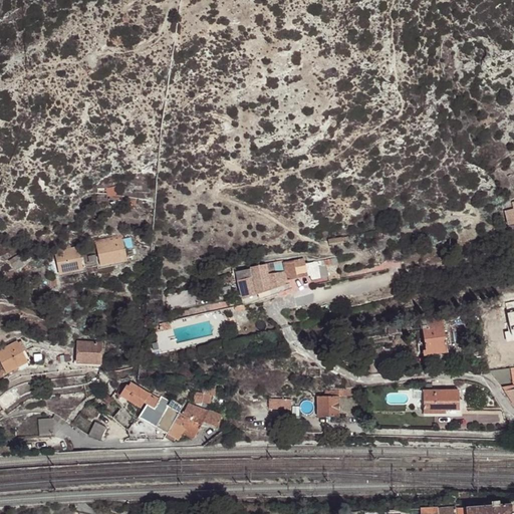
[(127,258),(122,236),(95,242),(100,264),(127,258)]
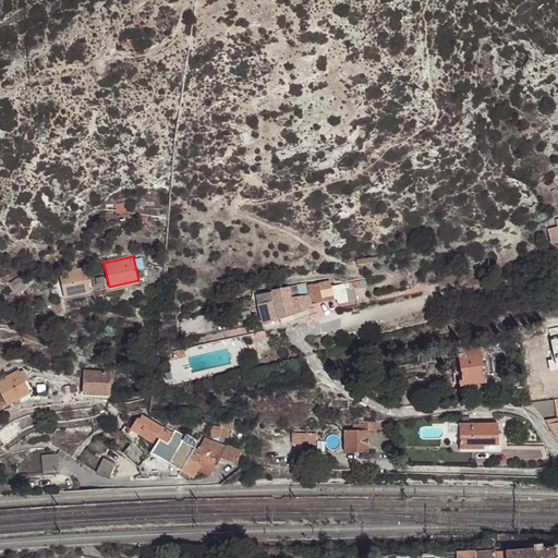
[(91,292),(89,282),(86,266),(60,271),(64,296),(80,291),(91,292)]
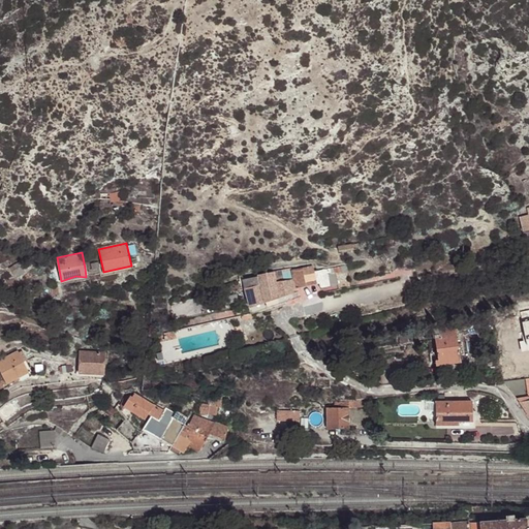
[(17,263),(9,270),(16,278),(24,273),(17,263)]
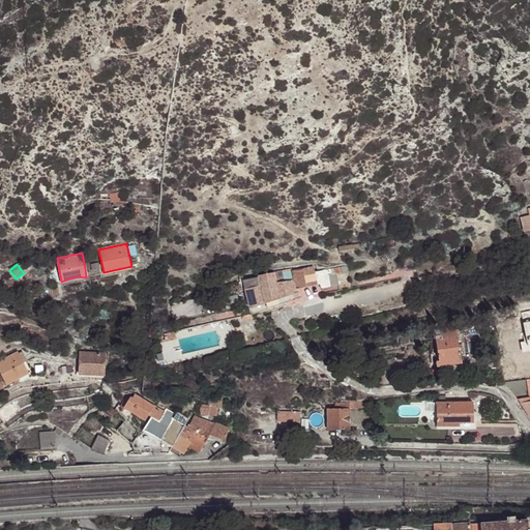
[(295,289),(315,285),(313,274),(313,267),(293,271),(295,289)]
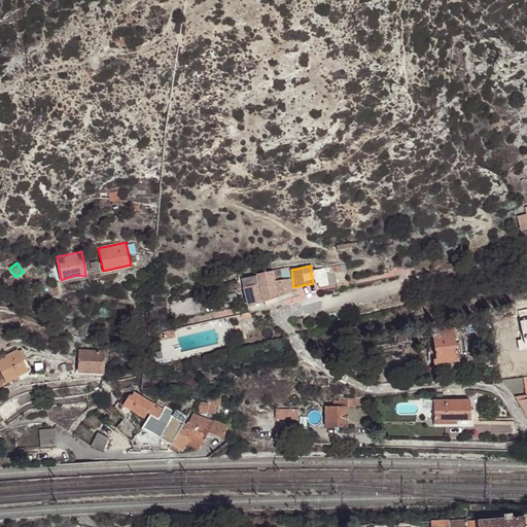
[(288,289),(293,287),(291,270),(289,269),(273,271),(276,296),(289,291),(288,289)]
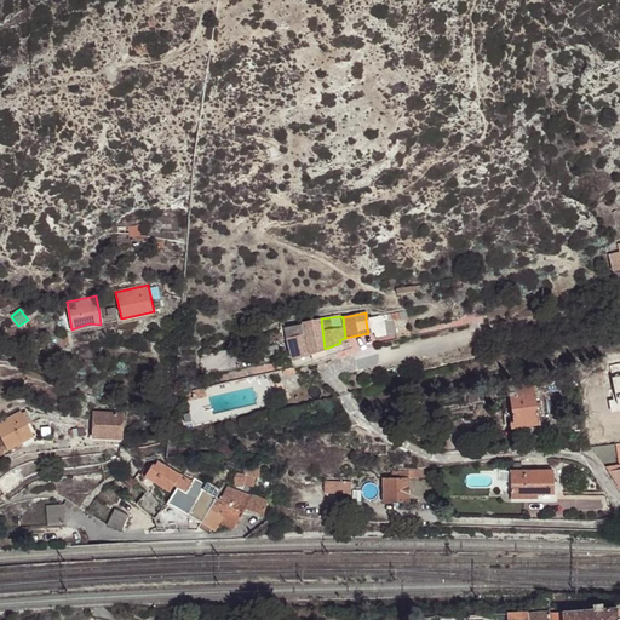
[(384,337),(382,323),(380,317),(366,321),(368,333),(372,332),(374,339),(384,337)]
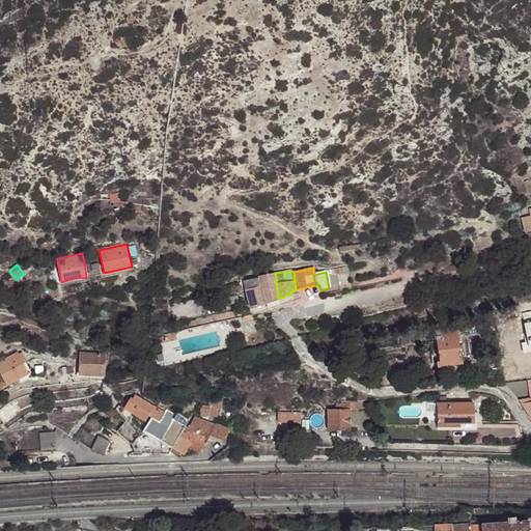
[(262,304),(278,299),(275,273),(259,276),(260,286),(262,304)]
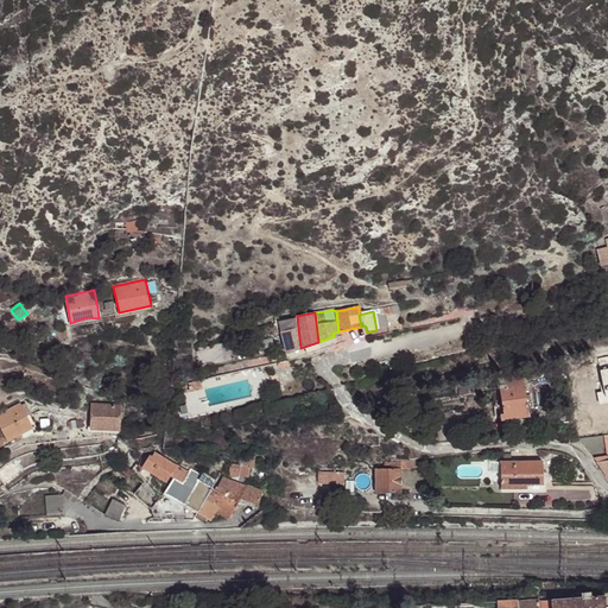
[(382,315),(374,317),(377,330),(385,328),(382,315)]
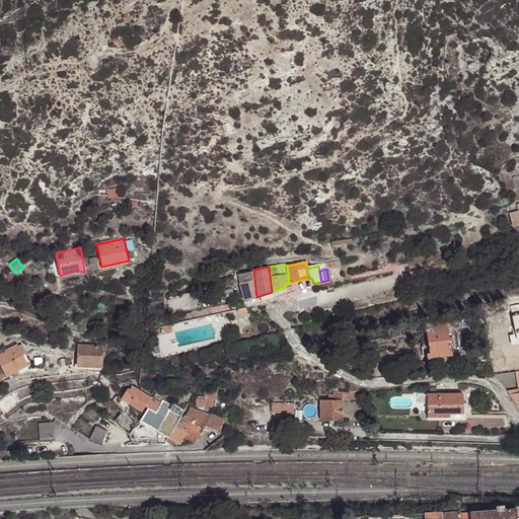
[(237,273),(239,283),(254,280),(253,270),(237,273)]
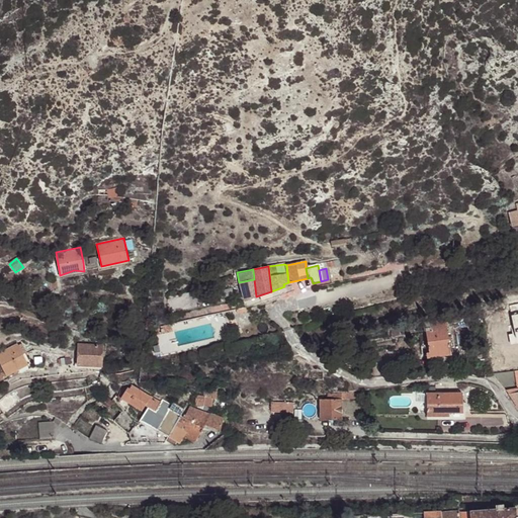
[(239,282),(240,283),(243,300),(256,296),(254,279),(239,282)]
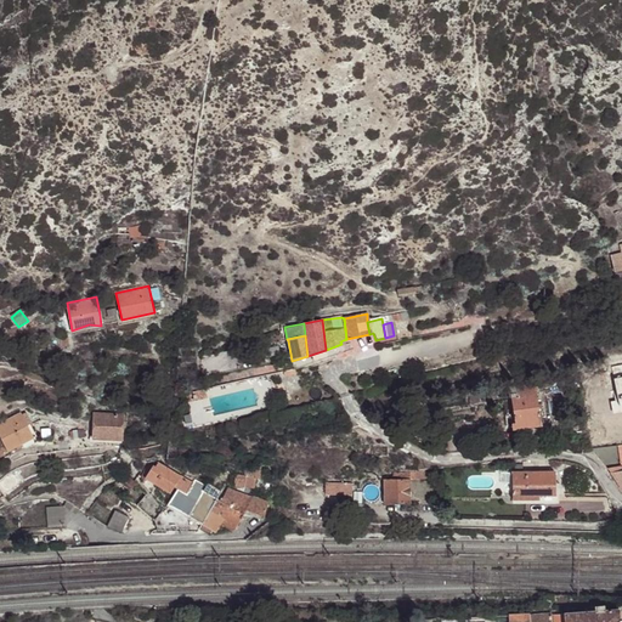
[(561,380),(544,382),(546,390),(536,391),(536,394),(537,397),(563,394),(561,380)]
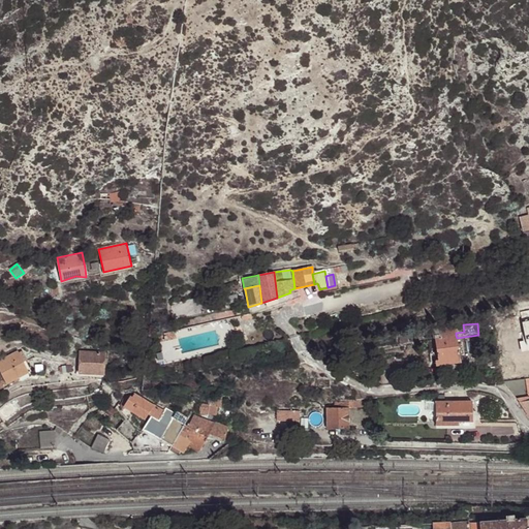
[(464,332),(463,324),(454,325),(433,329),(435,338),(456,335),(456,333),(464,332)]
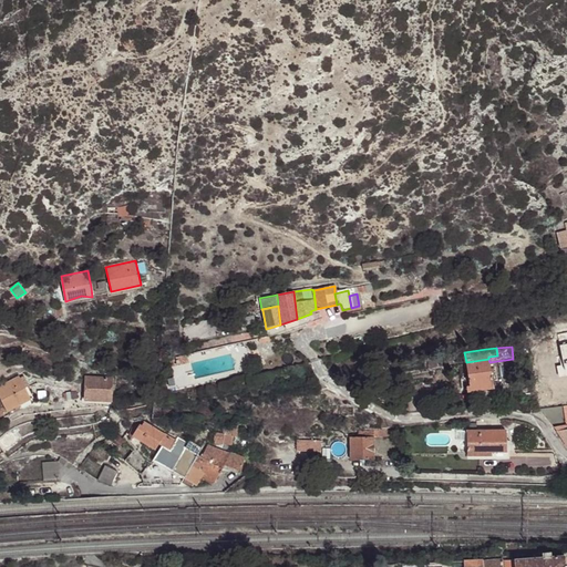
[(173,369),(191,364),(187,354),(171,359),(173,369)]
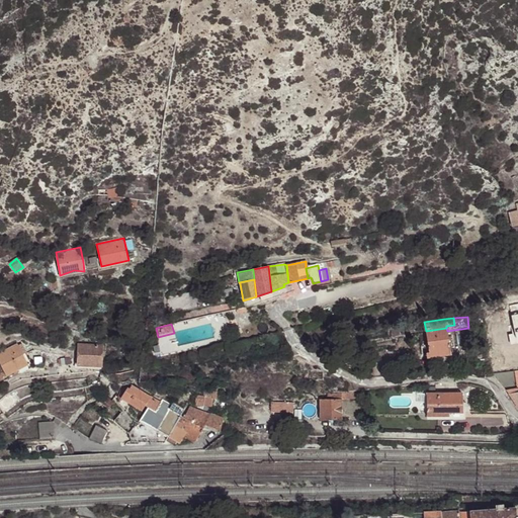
[(446,328),(426,331),(429,353),(449,351),(447,331),(446,328)]
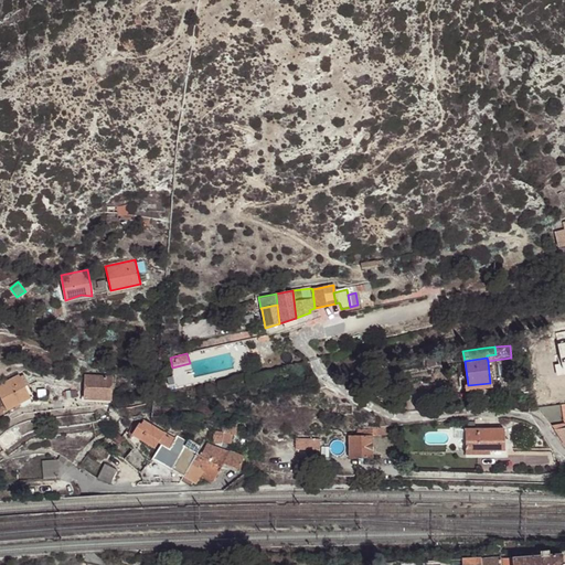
[(21,371),(18,373),(23,383),(27,381),(21,371)]
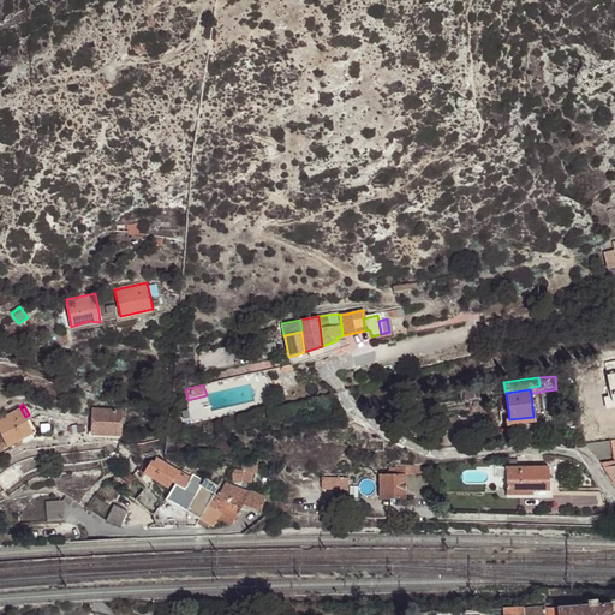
[(0,433),(4,439),(6,445),(33,429),(25,417),(19,406),(0,417),(0,433)]
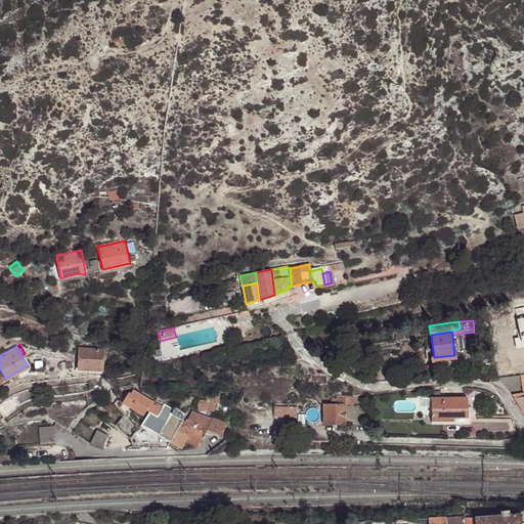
[(102,349),(78,348),(78,368),(98,369),(101,369),(102,349)]
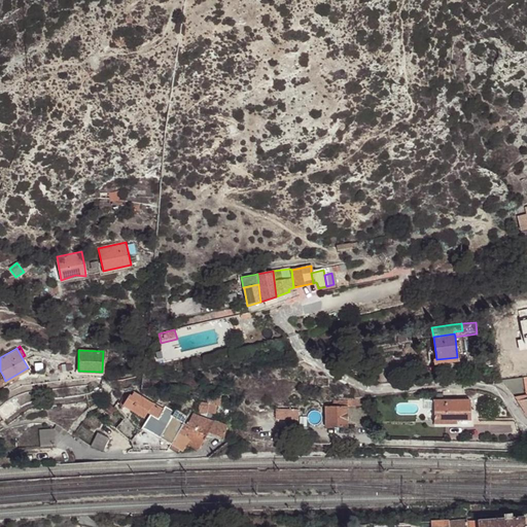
[(510,379),(512,392),(524,392),(522,377),(510,379)]
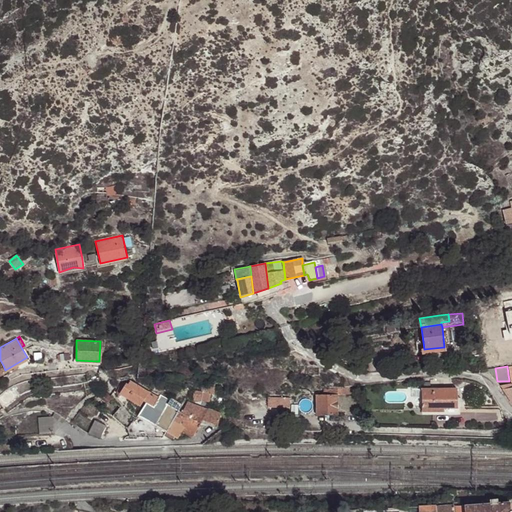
[(486,369),(497,383),(497,381),(495,368),(486,369)]
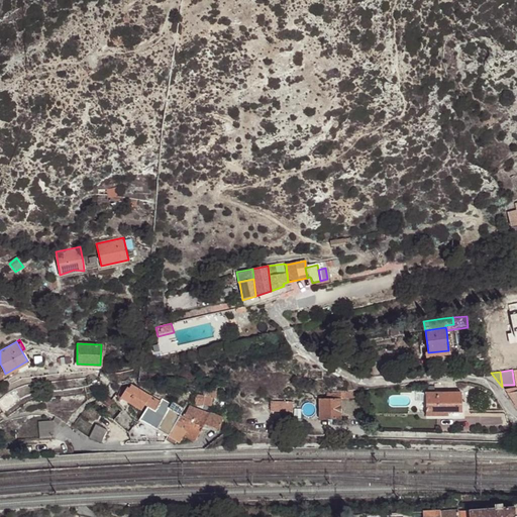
[(127,387),(124,385),(118,394),(121,397),(127,387)]
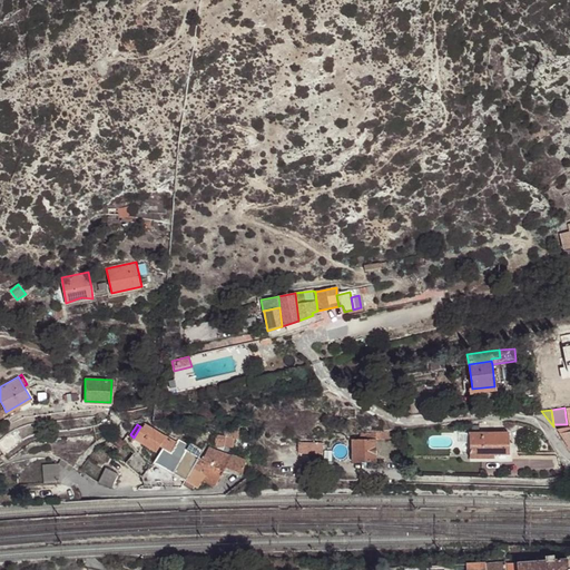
[(140,426),(134,438),(156,451),(159,445),(166,436),(151,428),(149,432),(144,428),(140,426)]
